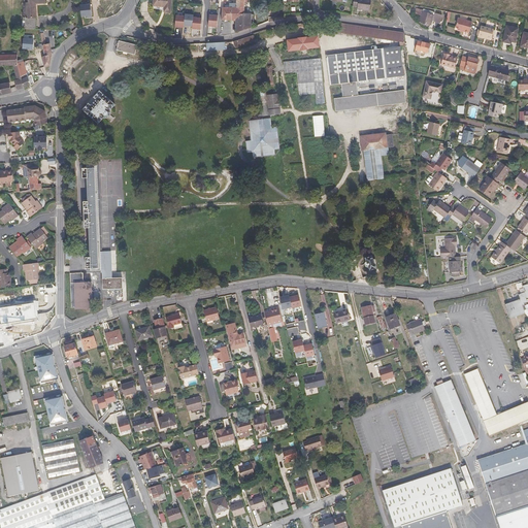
[(24,0),(21,28),(35,29),(36,20),(35,3),(45,2),(44,0),(24,0)]
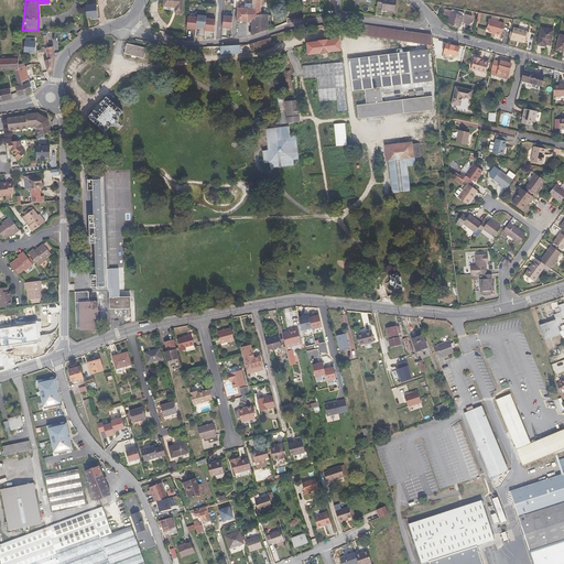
[(176,8),(175,12),(182,13),(183,0),(163,0),(163,6),(176,8)]
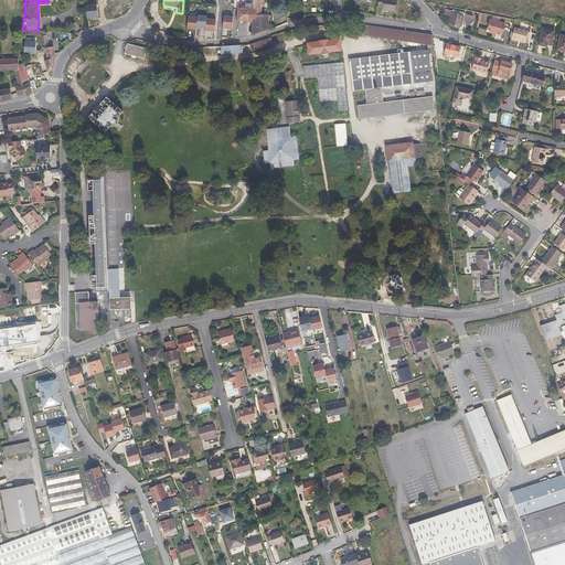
[(262,6),(262,0),(253,0),(254,4),(246,4),(246,8),(238,8),(237,21),(248,21),(248,9),(262,9),(262,6)]
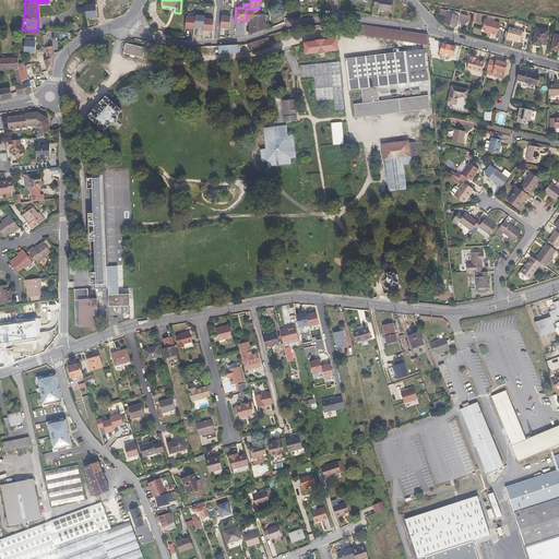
[(373,0),(373,7),(378,8),(378,10),(392,11),(392,0),(373,0)]
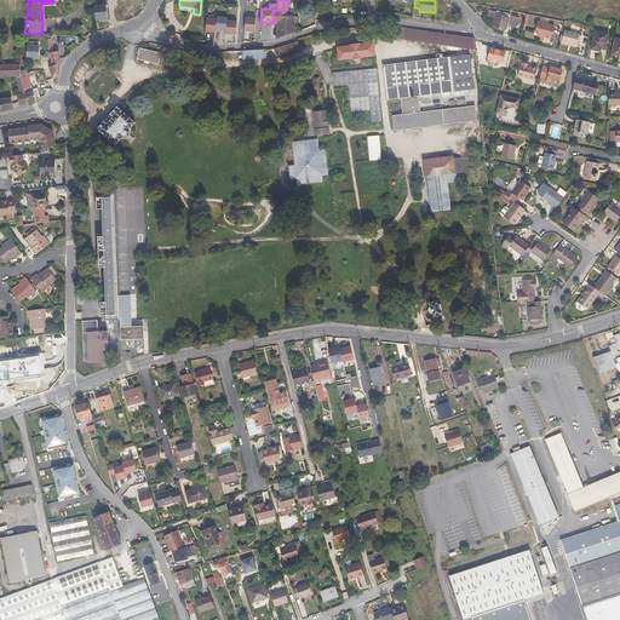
[(107,5),(95,6),(96,19),(107,19),(107,5)]
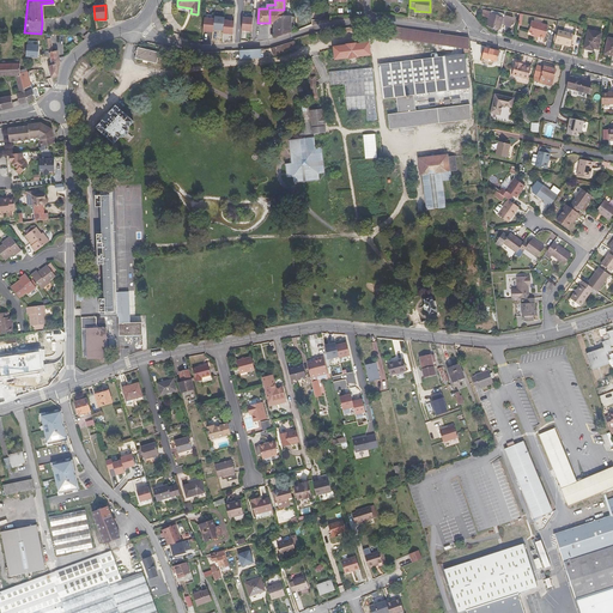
[(274,37),(291,32),(291,25),(291,17),(289,17),(284,17),(284,10),(269,10),(269,23),(274,24),(274,37)]
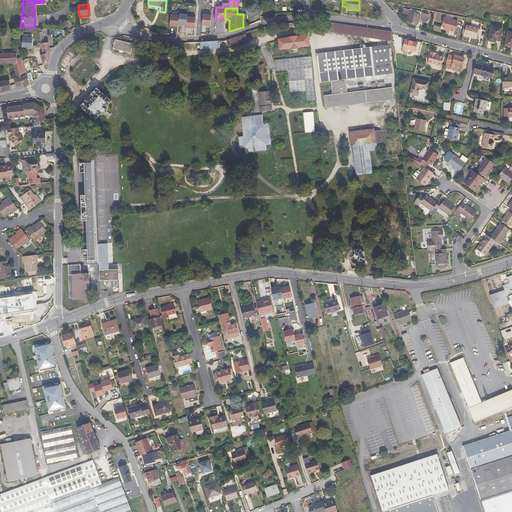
[(429,10),(422,9),(421,12),(410,9),(410,10),(403,8),(402,14),(408,16),(407,21),(418,24),(419,19),(420,19),(420,20),(426,22),(428,15),(429,10)]
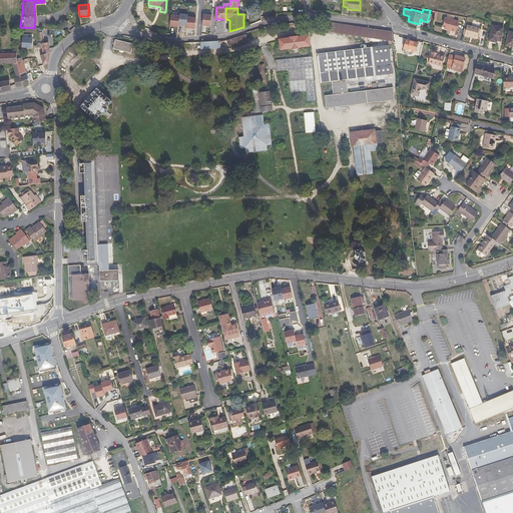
[(179,14),(179,16),(178,25),(187,26),(187,17),(188,15),(179,14)]
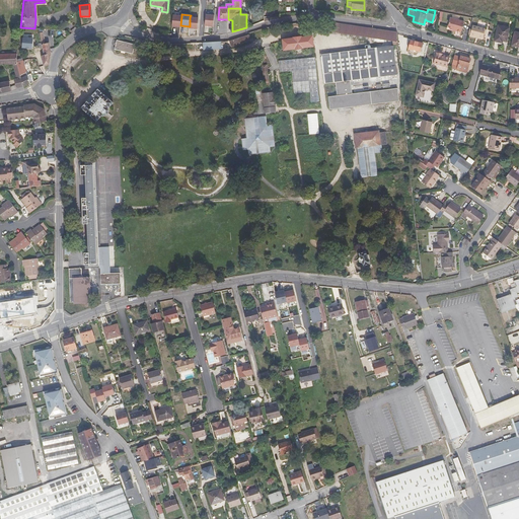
[(214,15),(206,14),(205,25),(213,26),(214,15)]
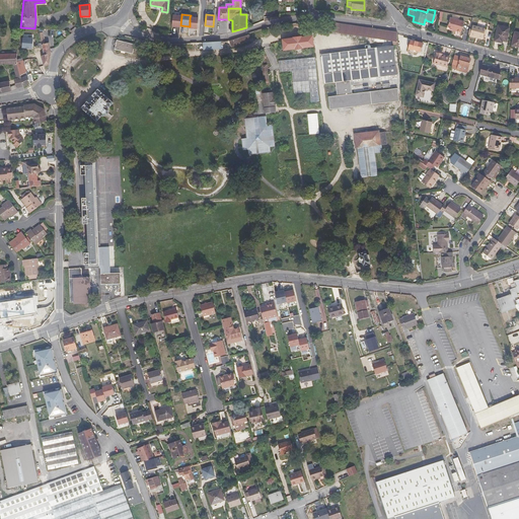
[(180,25),(181,16),(173,15),(172,26),(180,27),(180,25)]
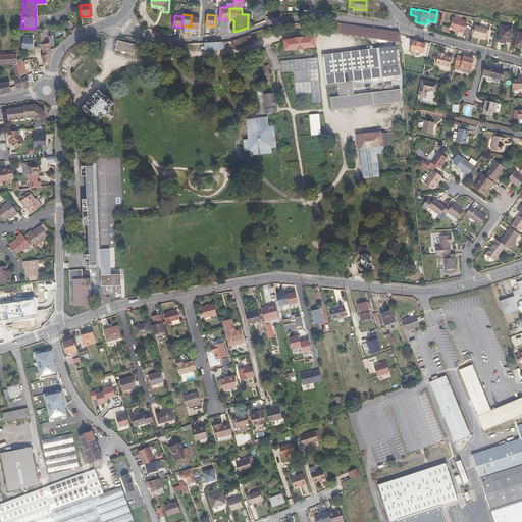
[(191,17),(191,27),(190,29),(199,30),(200,18),(191,17)]
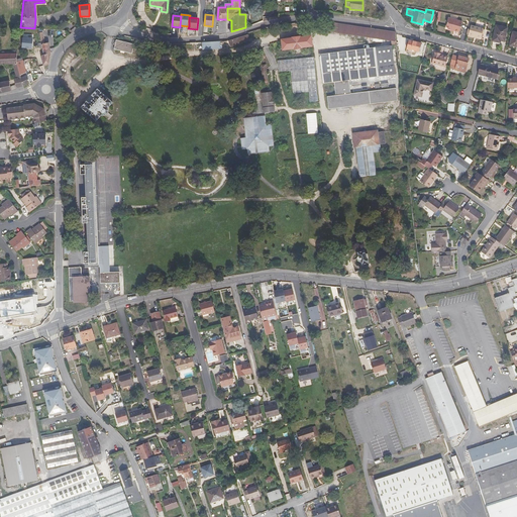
[(448,29),(453,30),(459,32),(462,22),(449,18),(446,27),(448,28),(448,29)]
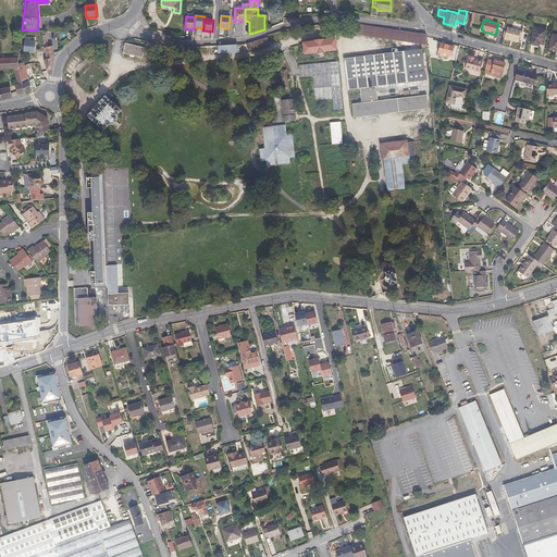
[(422,48),(428,47),(426,35),(351,23),(349,32),(421,42),(422,48)]
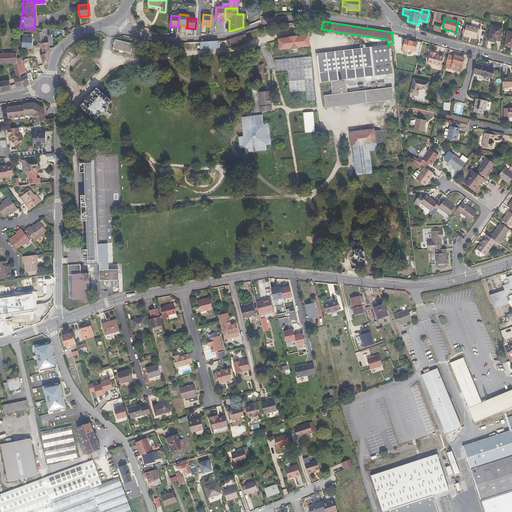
[(466,25),(465,29),(464,32),(464,35),(463,36),(469,37),(476,39),(479,28),(466,25)]
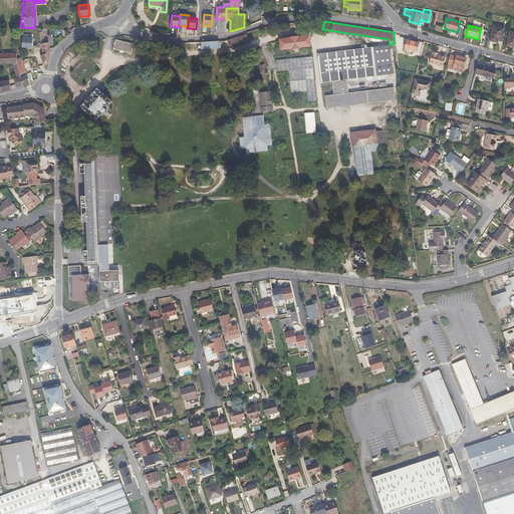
[(496,40),(498,40),(501,41),(504,28),(493,25),(490,41),(496,42),(496,40)]
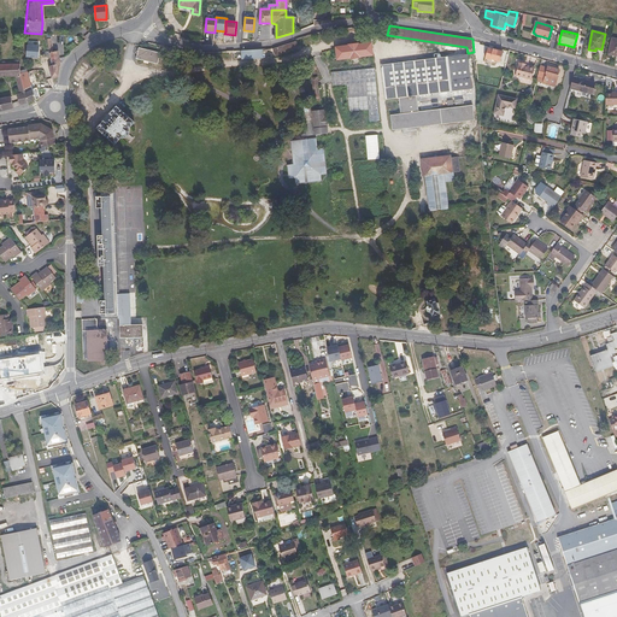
[(58,76),(60,62),(58,51),(54,52),(53,50),(52,39),(47,39),(50,53),(53,65),(48,68),(52,78),(58,76)]
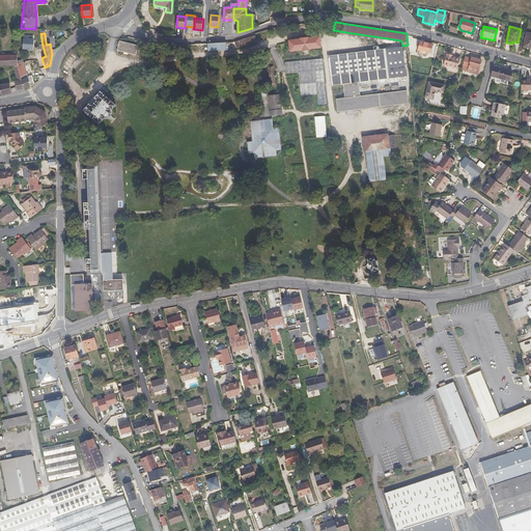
[(254,35),(235,42),(238,48),(256,42),(254,35)]
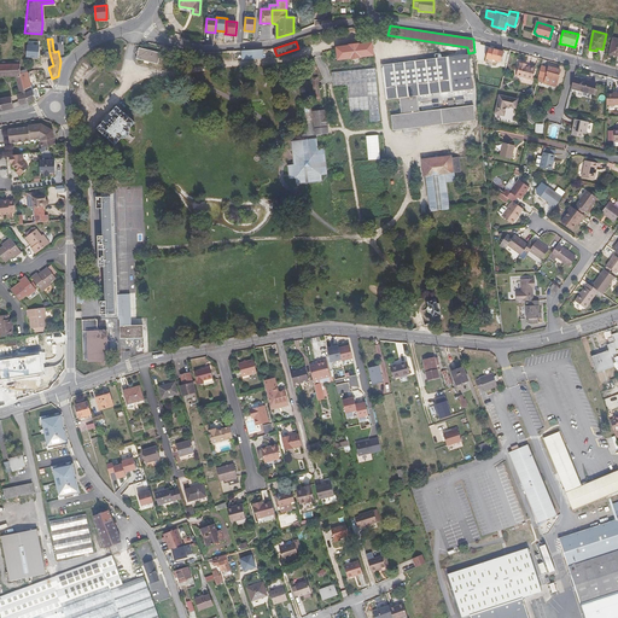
[(350,46),(337,48),(338,59),(351,58),(360,57),(373,54),(372,44),(359,45),(350,46)]
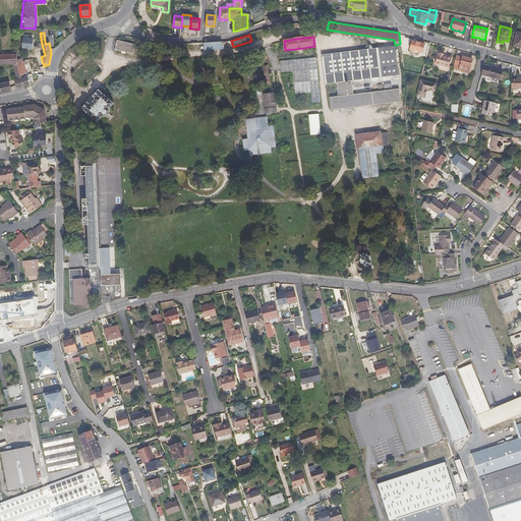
[(34,38),(23,38),(22,48),(33,48),(34,38)]
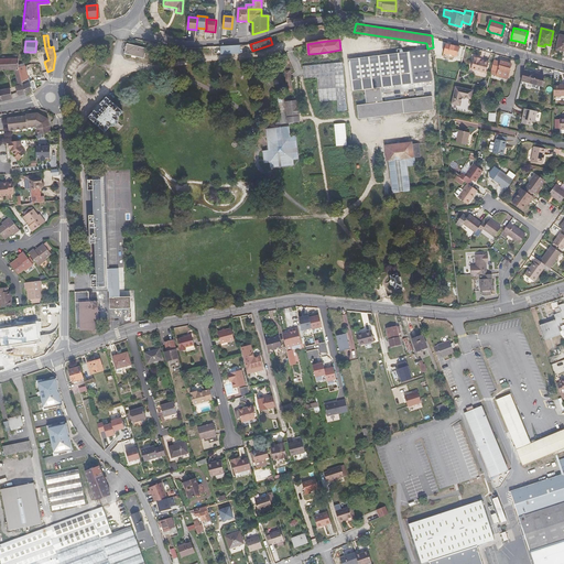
[(147,49),(127,43),(125,53),(144,58),(145,53),(149,54),(150,50),(147,49)]
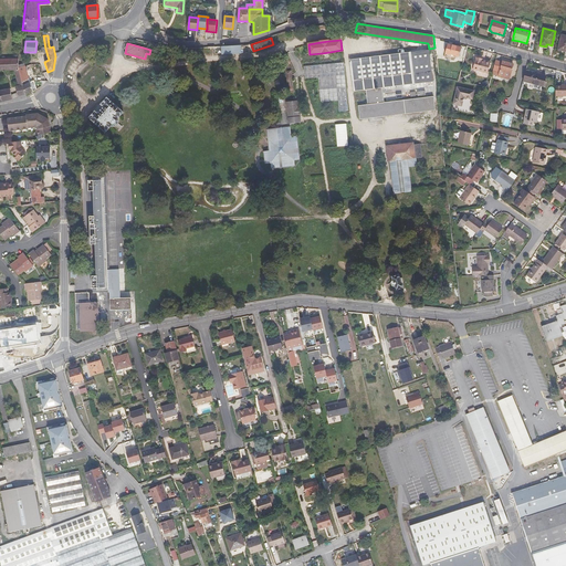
[(444,53),(459,56),(461,48),(448,44),(444,53)]
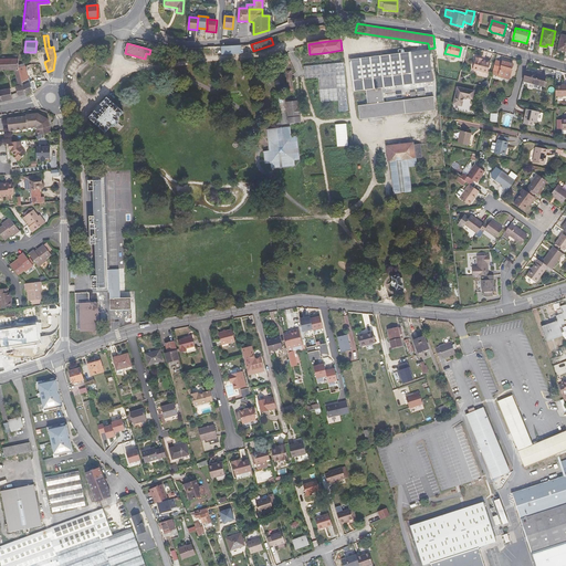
[(40,75),(49,74),(48,72),(44,62),(49,60),(45,49),(42,50),(44,59),(39,60),(41,69),(39,70),(40,75)]
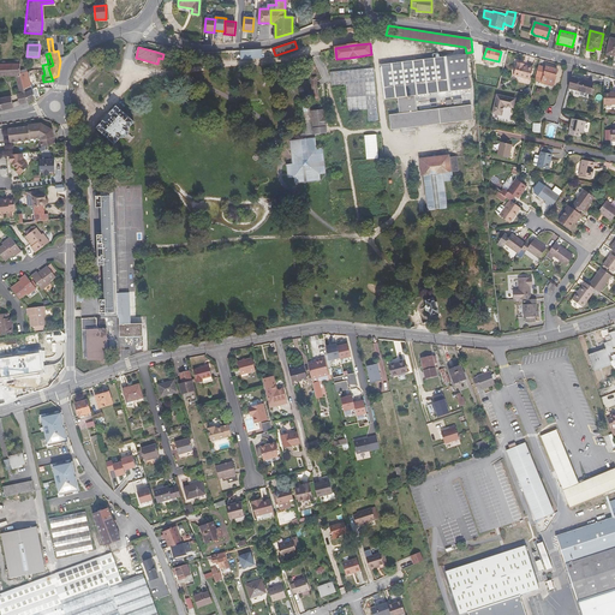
[(399,113),(389,114),(392,130),(473,120),(471,105),(417,112),(416,95),(471,89),(466,54),(380,65),(384,100),(398,97),(399,113)]
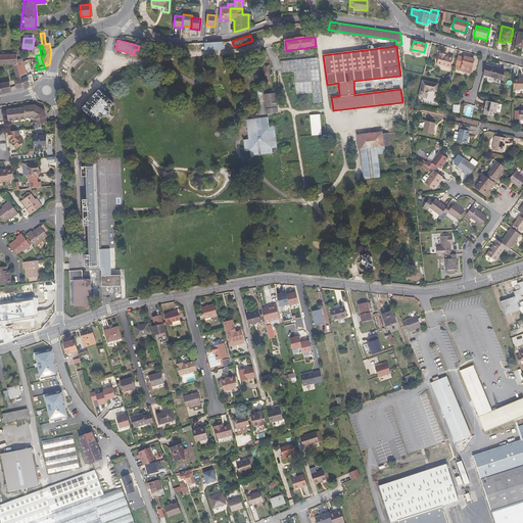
[(440,52),(437,64),(450,67),(454,57),(445,55),(446,54),(440,52)]
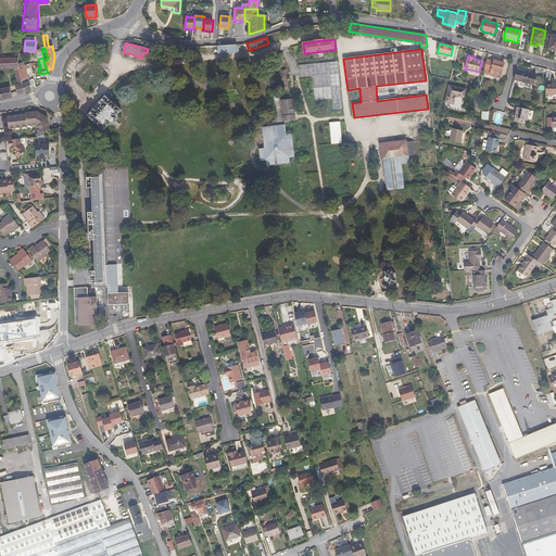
[(17,58),(0,58),(0,68),(1,68),(11,68),(14,68),(19,84),(15,85),(17,95),(25,92),(23,84),(19,68),(19,64),(19,58),(17,58)]
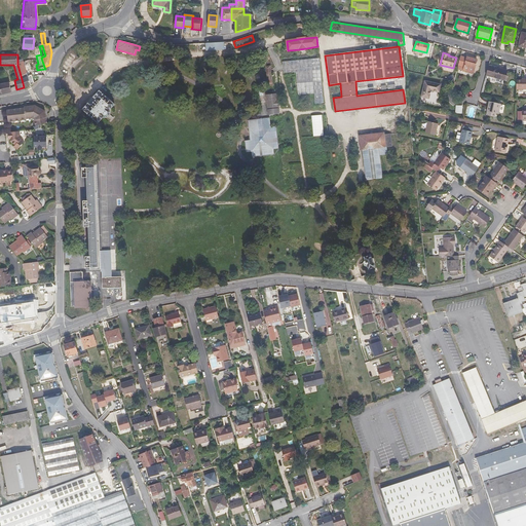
[(466,58),(460,57),(457,69),(473,74),(477,60),(467,57),(466,58)]
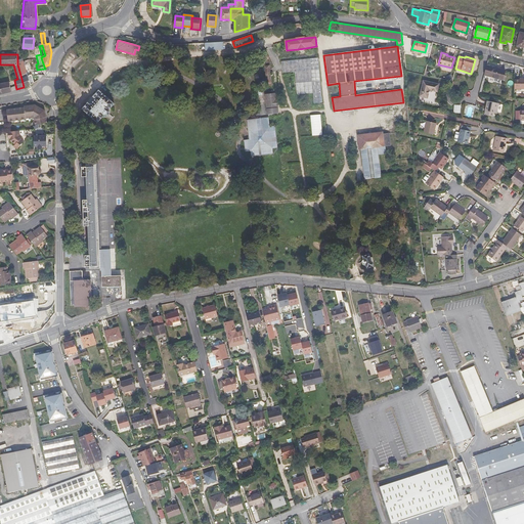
[(318,57),(281,61),(282,73),(295,72),(297,95),(313,93),(314,103),(322,102),(318,57)]
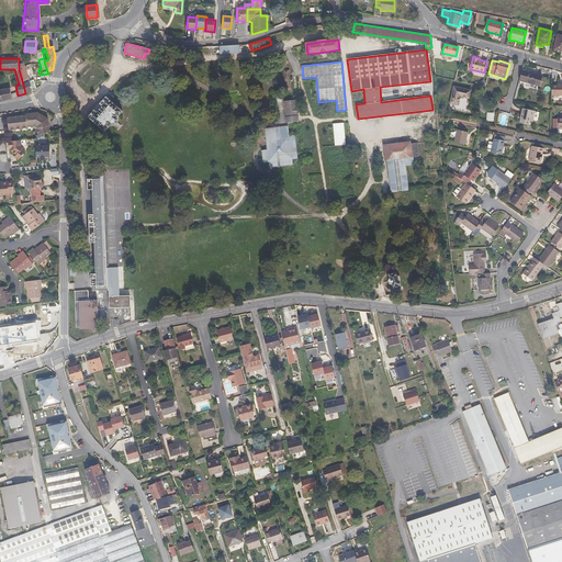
[(24,63),(19,65),(19,69),(23,85),(25,93),(33,90),(37,88),(34,80),(30,82),(26,70),(24,63)]
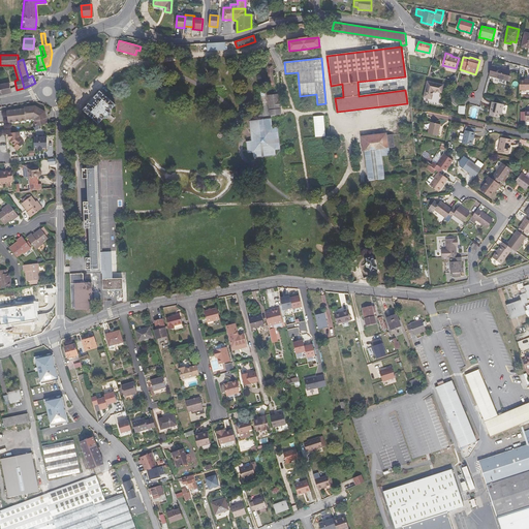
[(30,64),(25,66),(28,78),(32,75),(33,75),(30,64)]
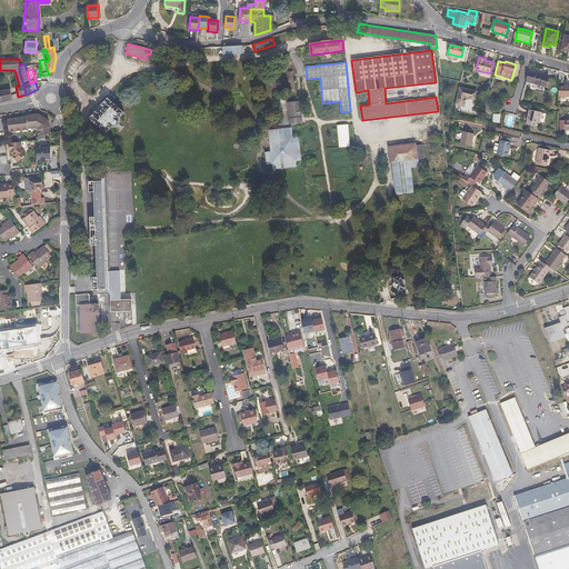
[(287,71),(290,93),(296,92),(293,71),(287,71)]
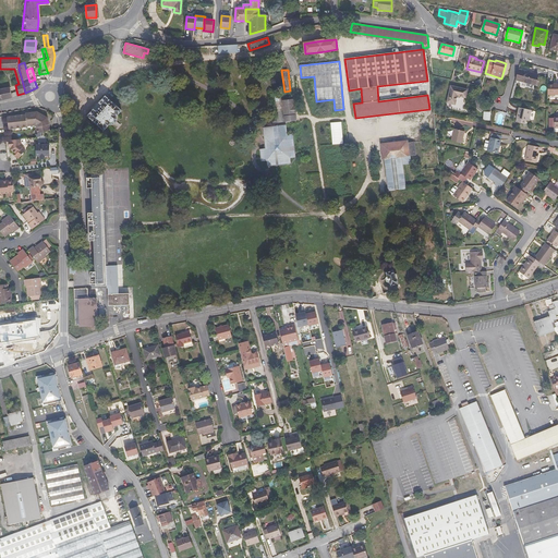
[(519,70),(516,80),(535,85),(536,80),(537,75),(519,70)]
